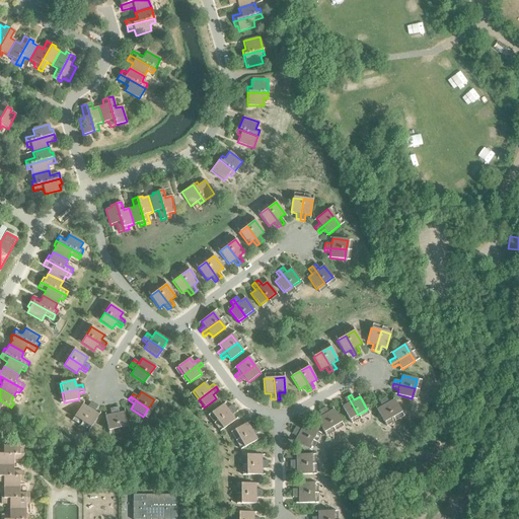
[(358,415),(348,396),(344,398),(347,403),(342,406),(350,420),(358,415)]
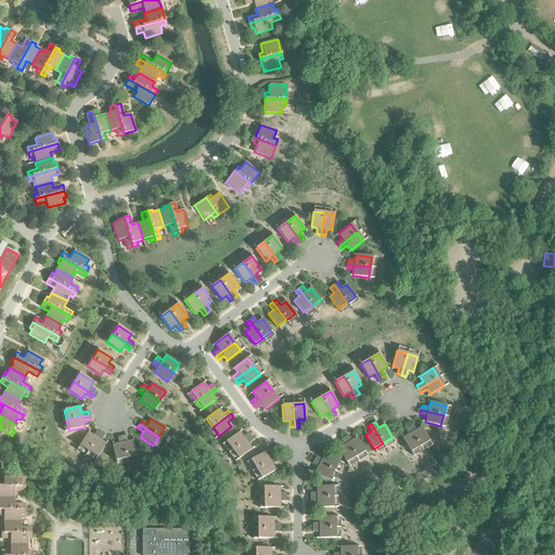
[(412,424),(409,426),(420,447),(429,441),(422,427),(415,430),(412,424)]
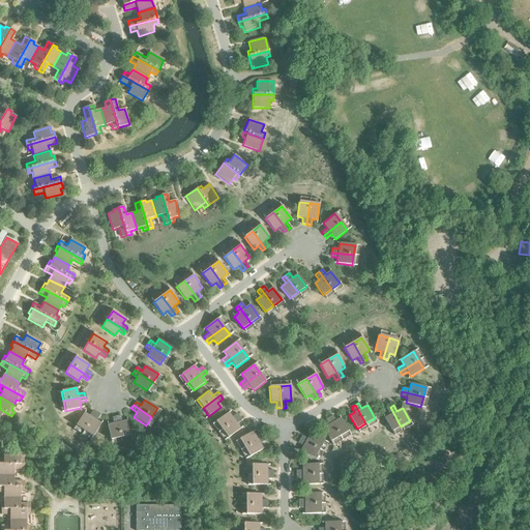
[(401,427),(390,407),(386,410),(389,415),(384,418),(392,432),(401,427)]
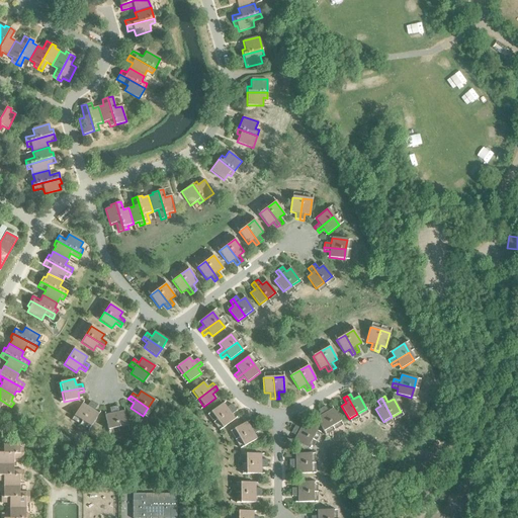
[(11,407),(0,400),(0,407),(9,411),(11,407)]
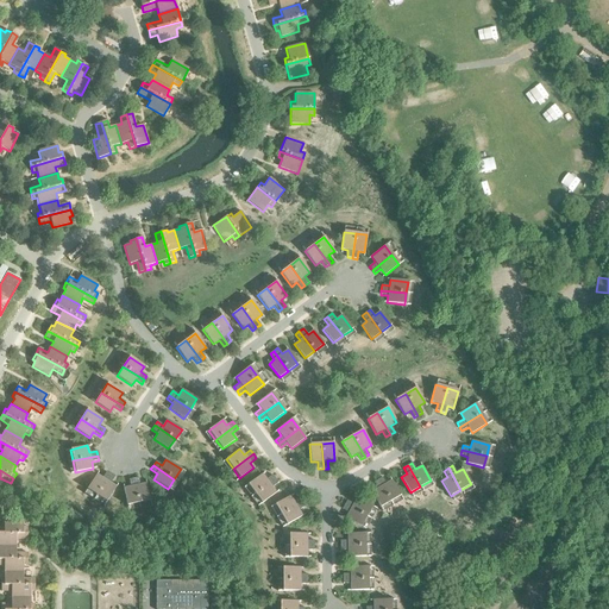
[(87,489),(96,496),(110,475),(106,472),(102,478),(96,475),(87,489)]
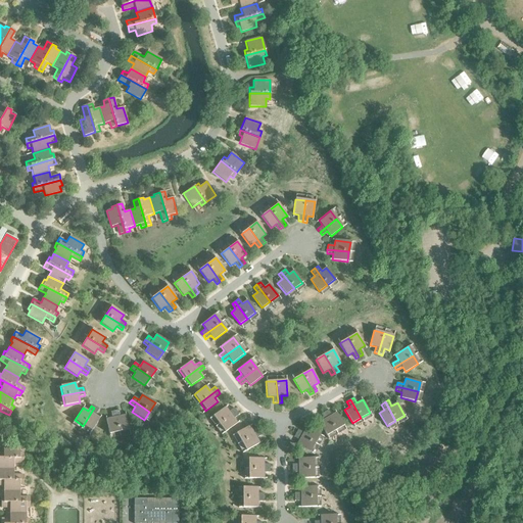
[(94,408),(83,426),(91,431),(99,419),(94,415),(98,410),(94,408)]
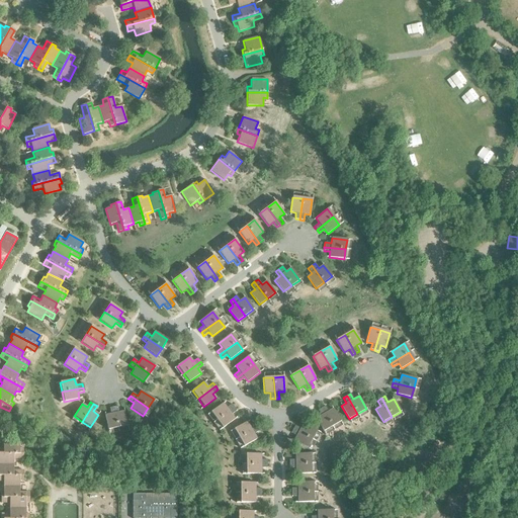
[(210,412),(217,420),(234,408),(231,404),(226,408),(223,404),(210,412)]
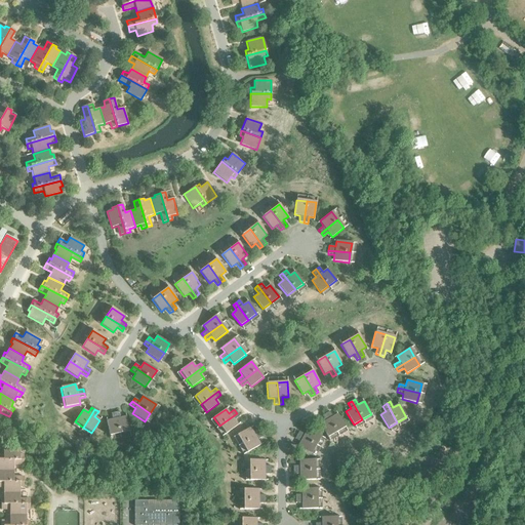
[(119,411),(115,412),(119,434),(129,432),(126,416),(120,418),(119,411)]
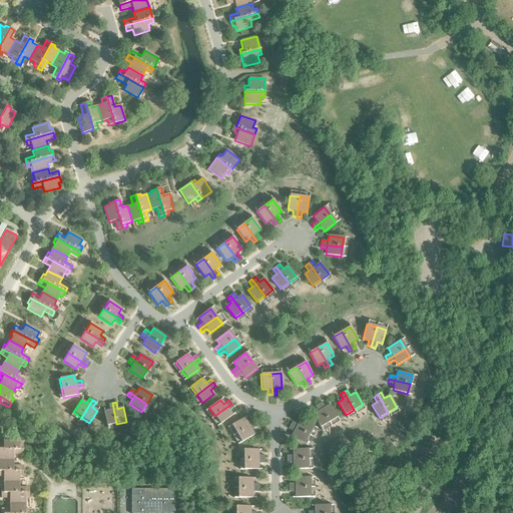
[(322,402),(318,404),(329,423),(338,418),(330,405),(325,408),(322,402)]
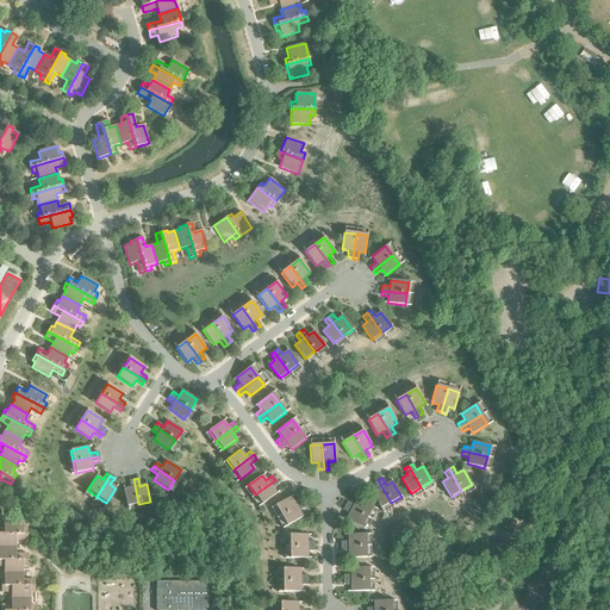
[(138,504),(134,479),(129,480),(130,487),(124,490),(128,506),(138,504)]
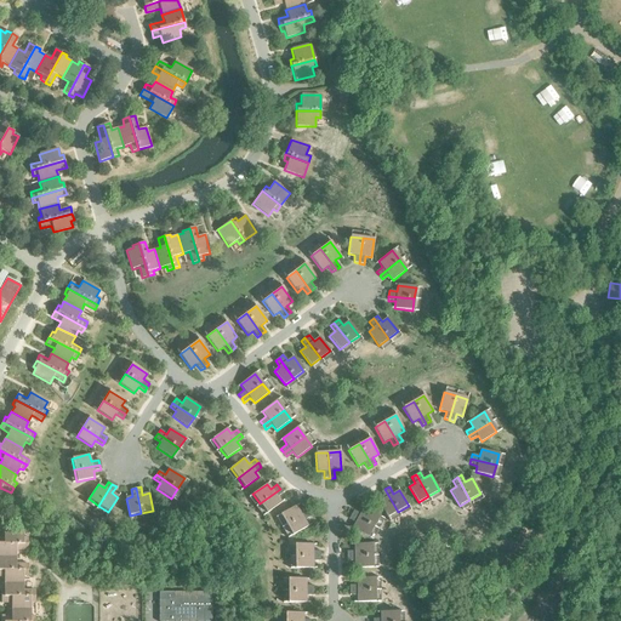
[(280,489),(260,503),(267,513),(281,502),(277,497),(283,493),(280,489)]
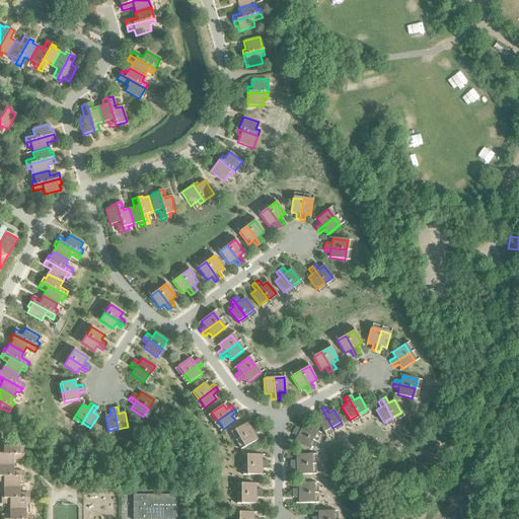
[(332,428),(321,409),(318,411),(321,417),(316,420),(323,433),(332,428)]
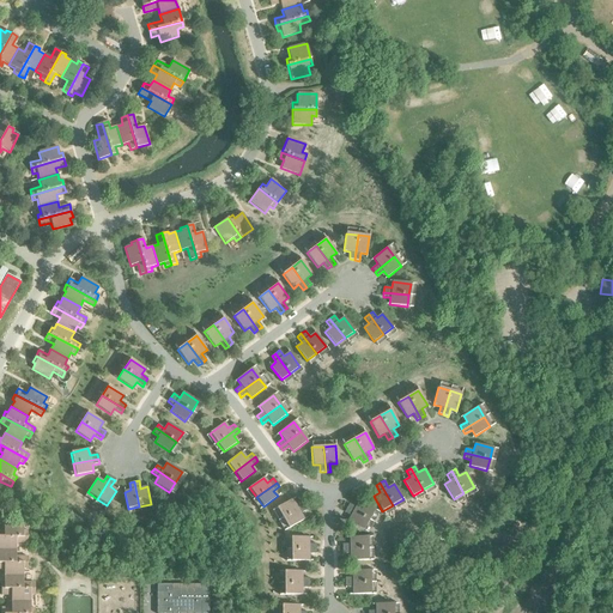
[(277,508),(283,519),(304,505),(302,502),(296,505),(292,499),(277,508)]
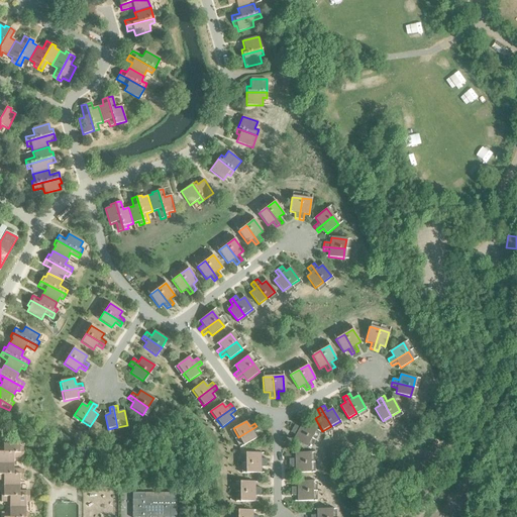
[(294,425),(292,428),(311,438),(316,430),(303,423),(300,428),(294,425)]
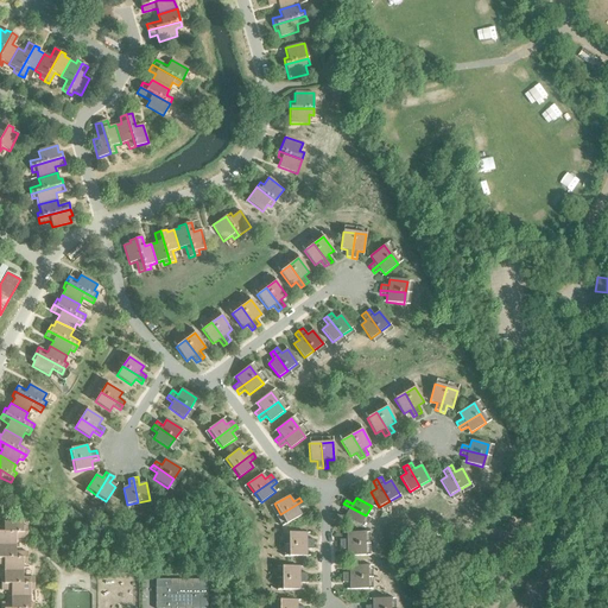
[(302,501),(280,514),(286,524),(302,515),(298,510),(304,506),(302,501)]
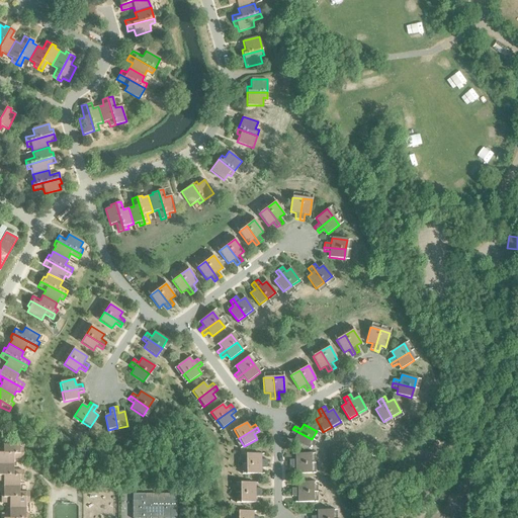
[(312,439),(292,429),(290,433),(296,436),(293,441),(307,448),(312,439)]
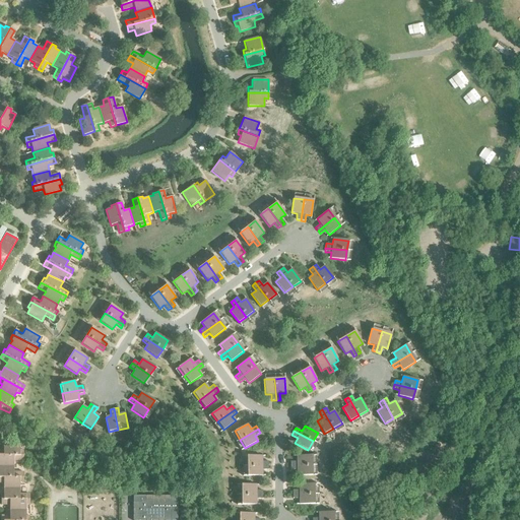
[(0,449),(0,455),(23,455),(23,450),(19,450),(19,444),(3,444),(3,450),(0,449)]
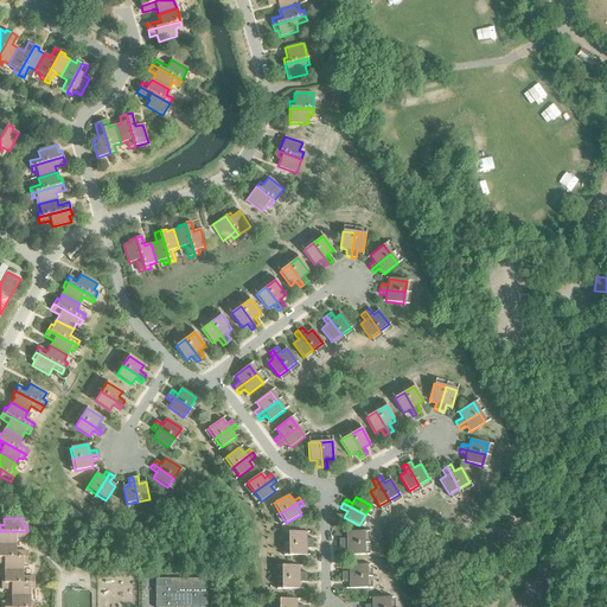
[(0,544),(16,544),(16,537),(27,537),(27,531),(0,531),(0,544)]
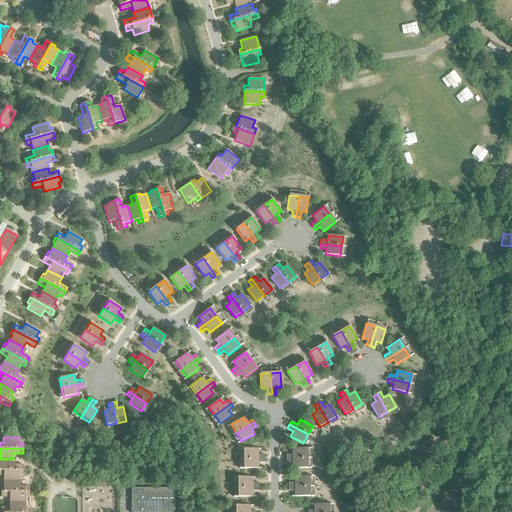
[(286,454),(286,459),(307,458),(307,448),(292,449),(292,454),(286,454)]
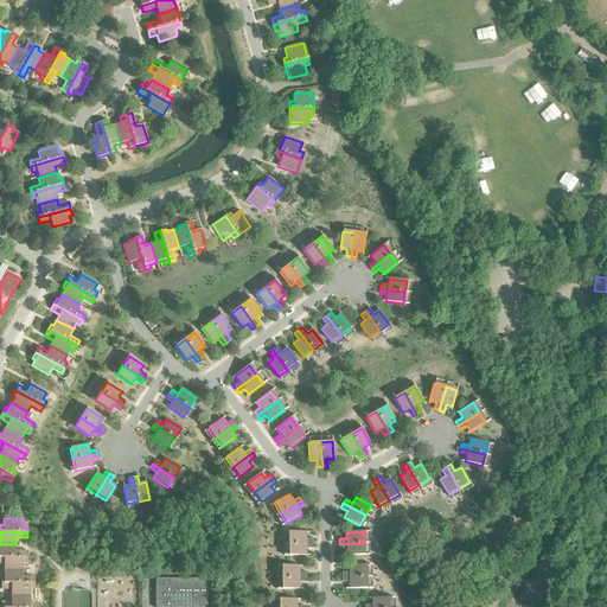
[(288,532),(288,544),(313,543),(313,538),(306,538),(305,532),(288,532)]
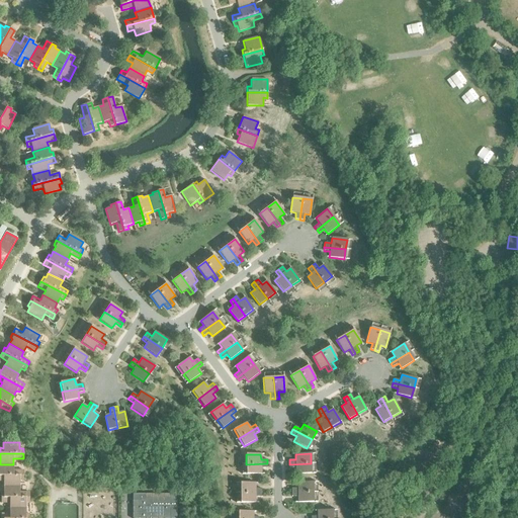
[(267,463),(246,464),(246,475),(261,473),(261,468),(267,467),(267,463)]
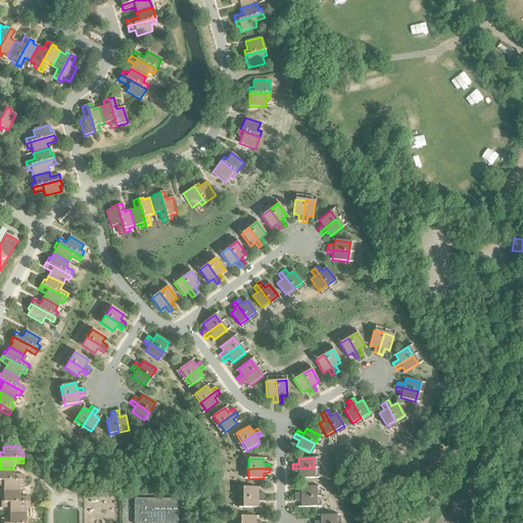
[(314,468),(292,469),(292,473),(298,473),(298,478),(314,478),(314,468)]
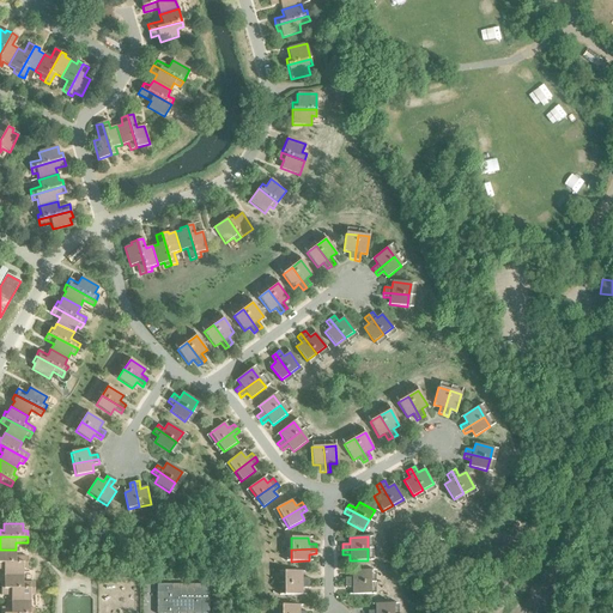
[(0,562),(28,563),(28,557),(16,557),(16,550),(0,550),(0,562)]
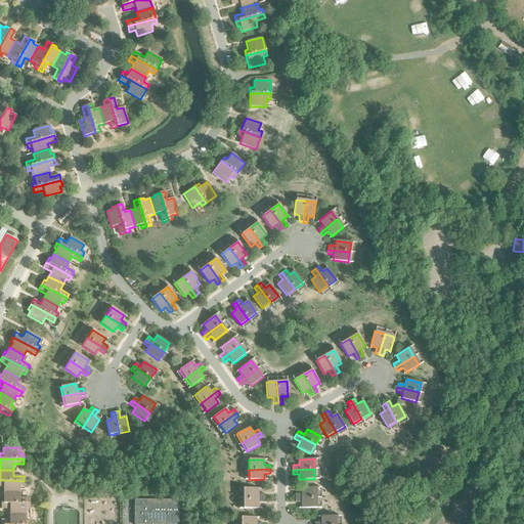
[(0,486),(3,486),(3,492),(19,492),(19,486),(24,486),(24,481),(0,480),(0,486)]
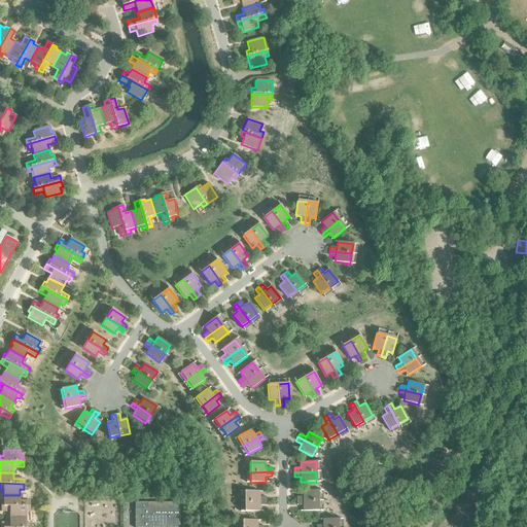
[(244,491),(244,501),(266,501),(266,497),(259,497),(259,491),(244,491)]
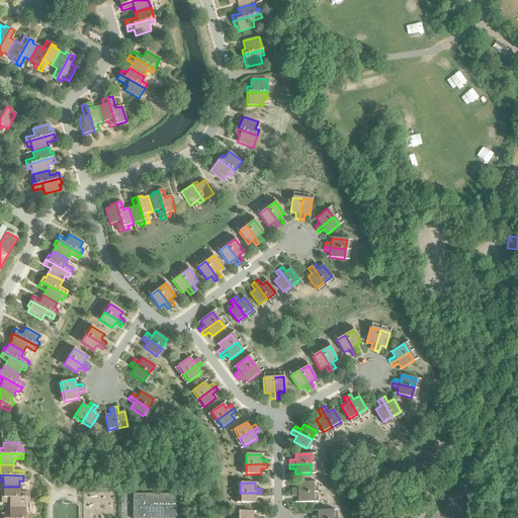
[(291,489),(291,493),(313,492),(313,483),(297,483),(297,488),(291,489)]
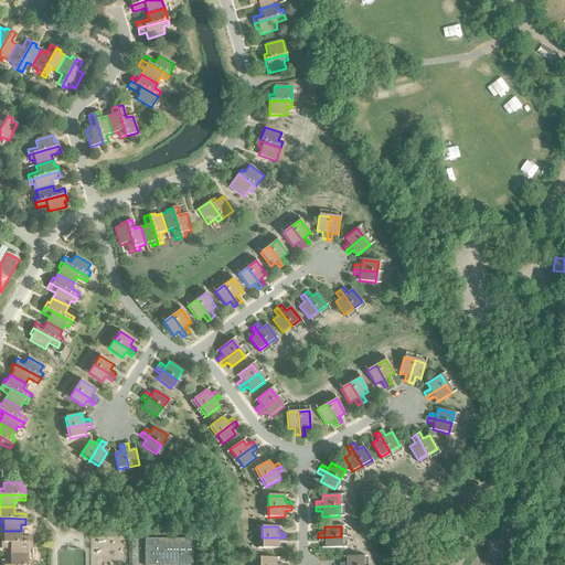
[(1,536),(1,543),(32,543),(32,537),(21,537),(21,531),(3,531),(3,536),(1,536)]
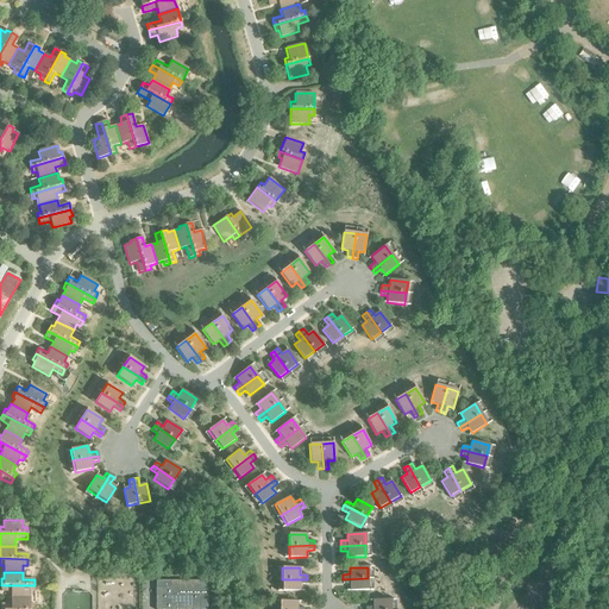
[(368,578),(343,579),(343,584),(350,584),(350,590),(368,590),(368,578)]
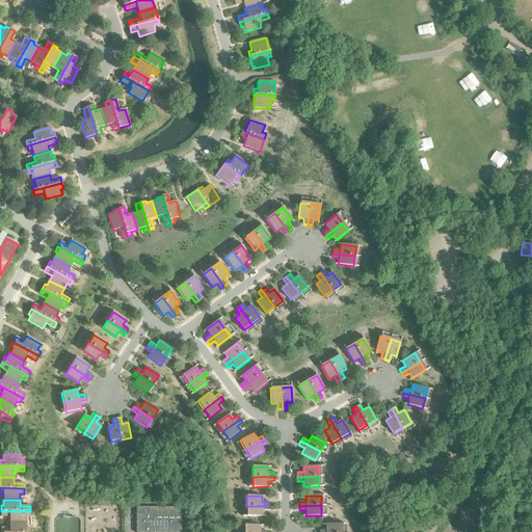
[(268,506),(246,506),(246,516),(262,516),(262,510),(268,510),(268,506)]
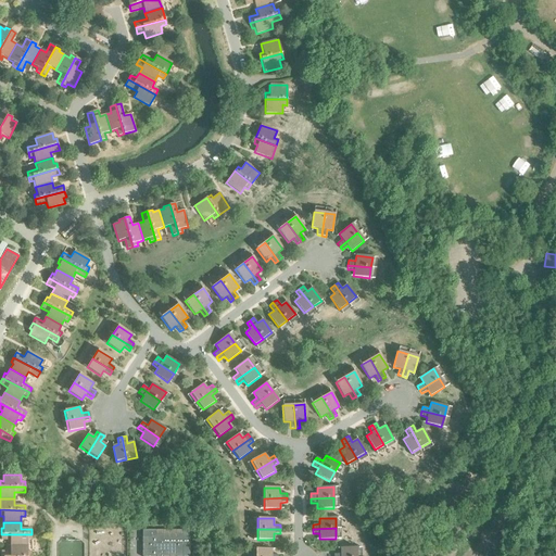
[(189,555),(189,530),(142,530),(141,555),(189,555)]
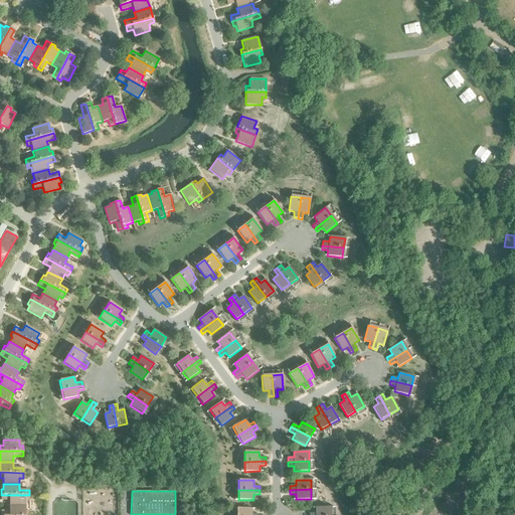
[(9,500),(9,505),(25,505),(25,500),(29,500),(29,495),(1,495),(1,500),(9,500)]
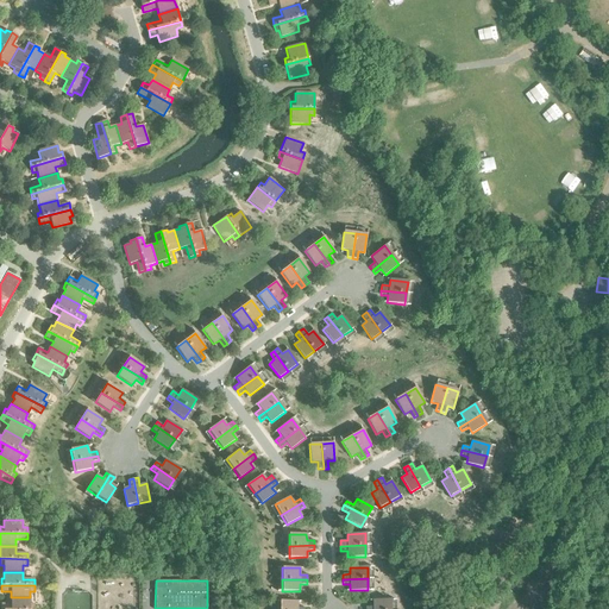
[(1,604),(0,608),(33,608),(35,604),(30,604),(30,597),(11,597),(11,604),(1,604)]
